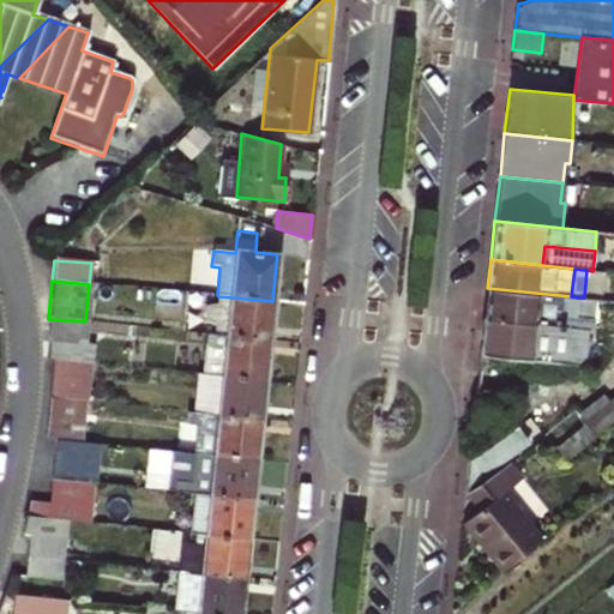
[(571,296),(487,288),(480,355),(585,366),(589,330),(594,330),(595,318),(576,315),(578,298),(571,296)]
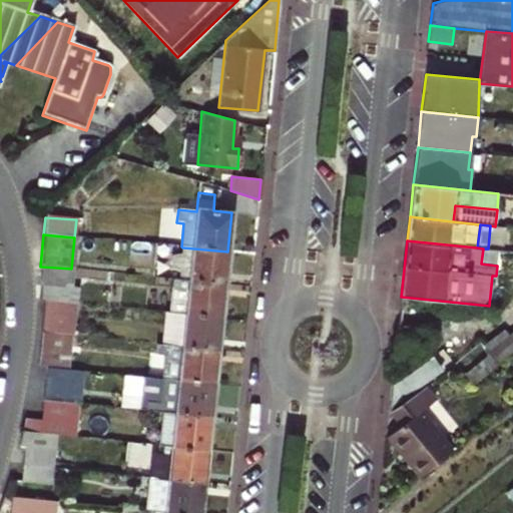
[(172,279),(224,283),(227,251),(182,247),(181,264),(174,263),(172,279)]
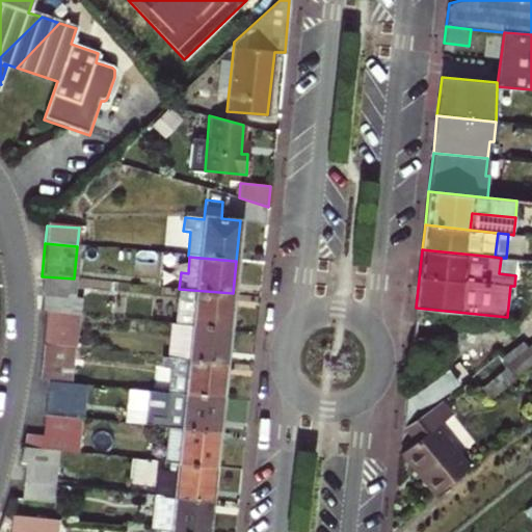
[(40,296),(72,299),(74,278),(42,276),(40,296)]
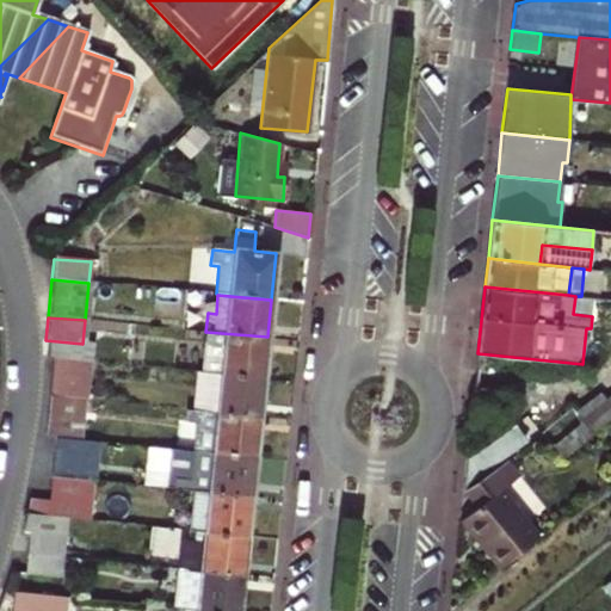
[(201,371),(263,377),(267,337),(205,332),(201,371)]
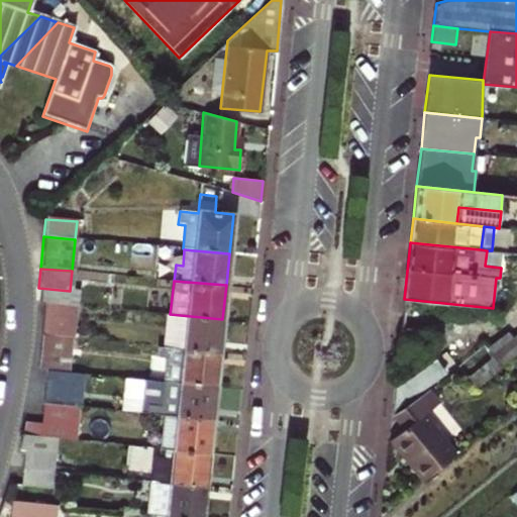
[(70,339),(71,340),(74,306),(44,303),(40,337),(70,339)]
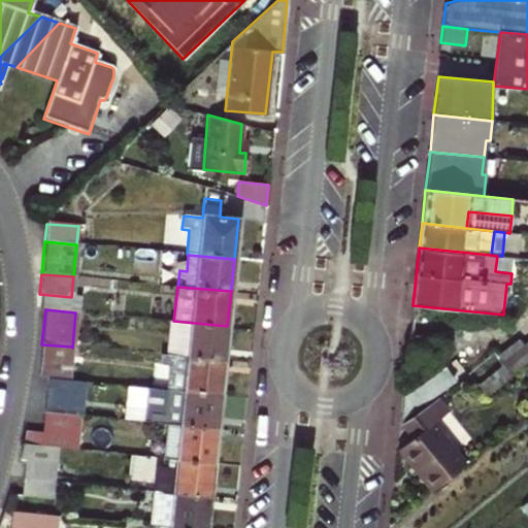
[(170,356),(224,360),(227,326),(173,321),(170,356)]
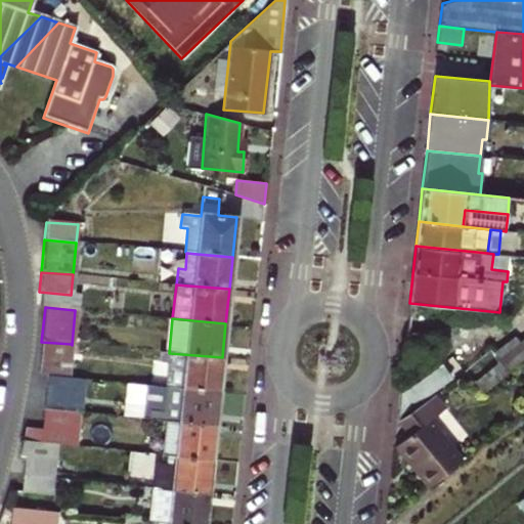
[(487,352),(464,372),(483,394),(523,360),(523,339),(519,343),(515,338),(491,356),(487,352)]
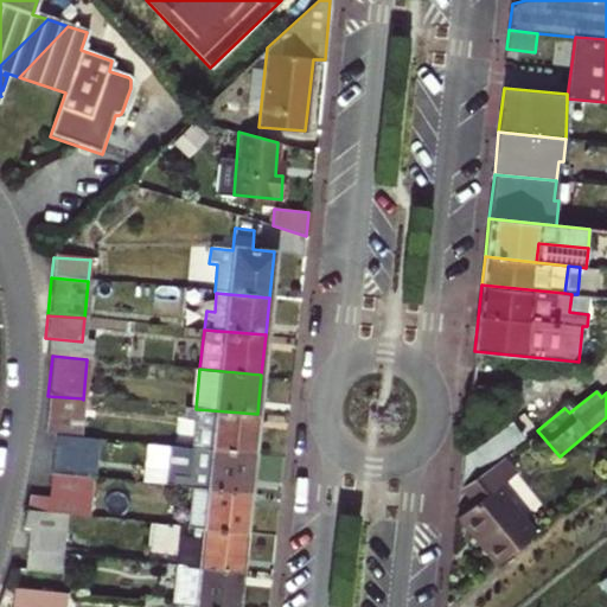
[(44,434),(80,438),(82,398),(48,396),(44,434)]
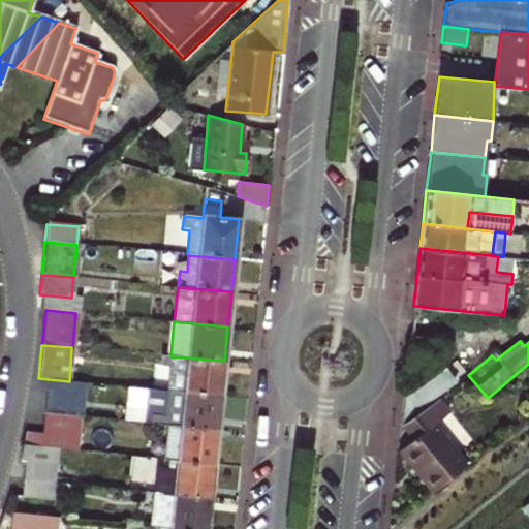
[(166,390),(221,395),(224,361),(170,356),(166,390)]
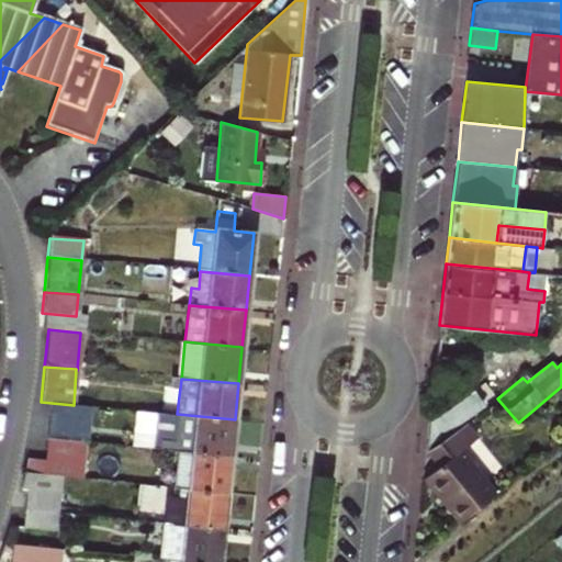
[(429,420),(427,445),(483,404),(473,391),(429,420)]
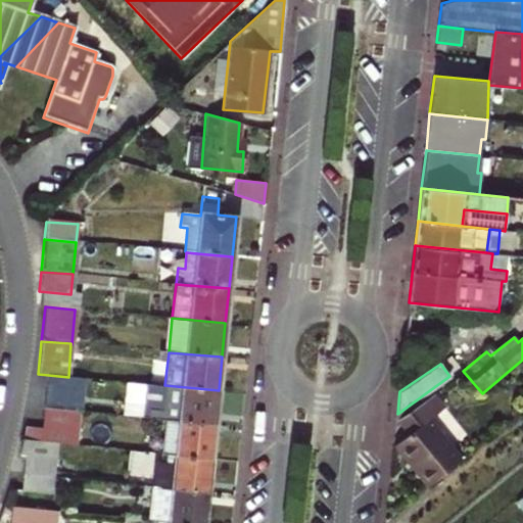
[(161,420),(215,425),(219,390),(164,385),(163,385),(161,410),(147,409),(147,419),(161,420)]
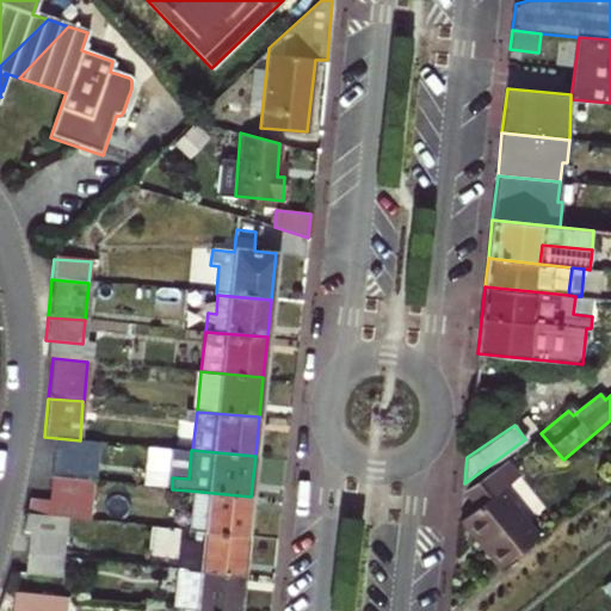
[(51,477),(91,481),(93,455),(53,452),(51,477)]
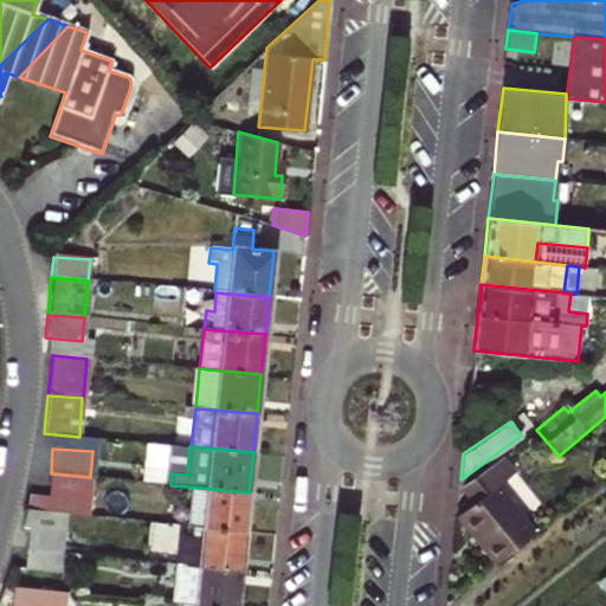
[(516,471),(502,455),(462,485),(476,503),(458,517),(495,563),(536,530),(500,484),(516,471)]
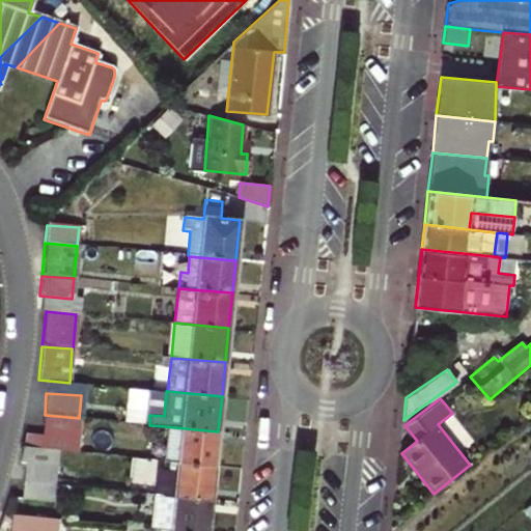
[(43,435),(78,438),(79,418),(45,415),(43,435)]
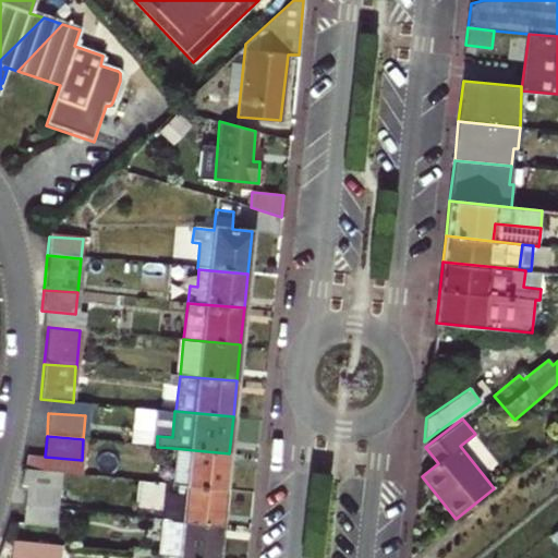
[(186,485),(226,488),(229,453),(172,448),(169,483),(186,485)]
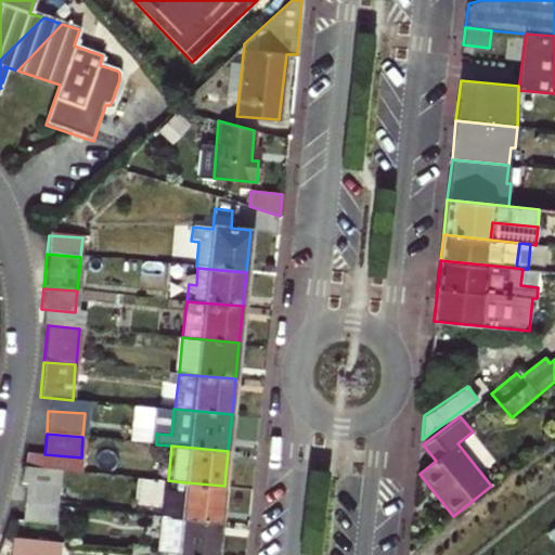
[(24,502),(59,505),(60,485),(26,481),(24,502)]
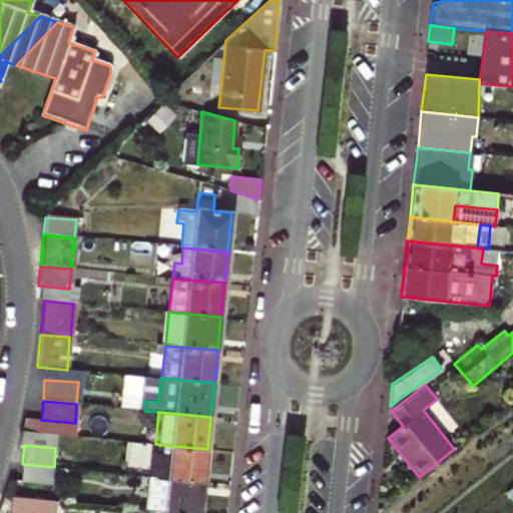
[(157,478),(203,483),(207,449),(171,446),(170,459),(153,457),(151,477),(157,478)]
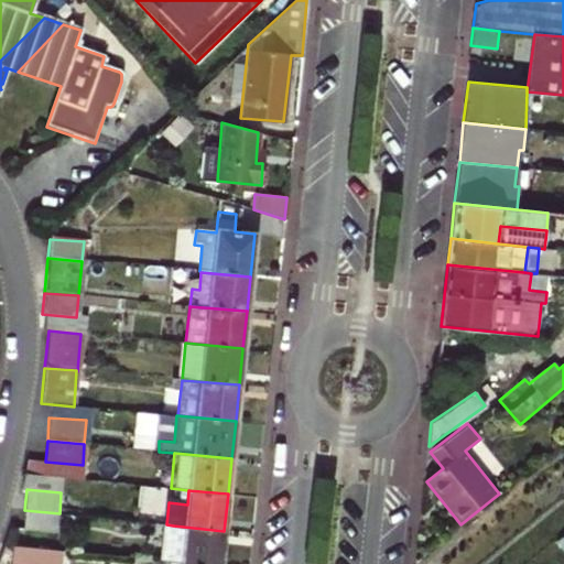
[(23,528),(57,530),(60,513),(24,510),(23,528)]
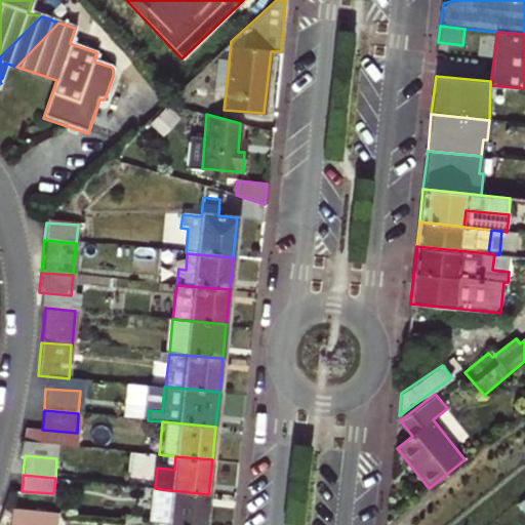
[(169,524),(180,524),(204,524),(208,494),(161,489),(157,522),(169,524)]
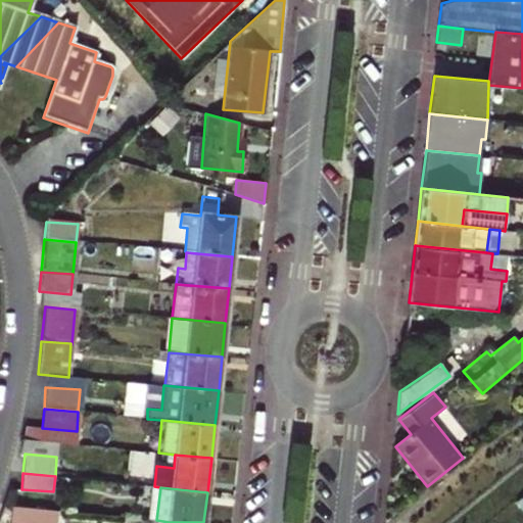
[(54,522),(56,510),(12,506),(9,522),(54,522)]
